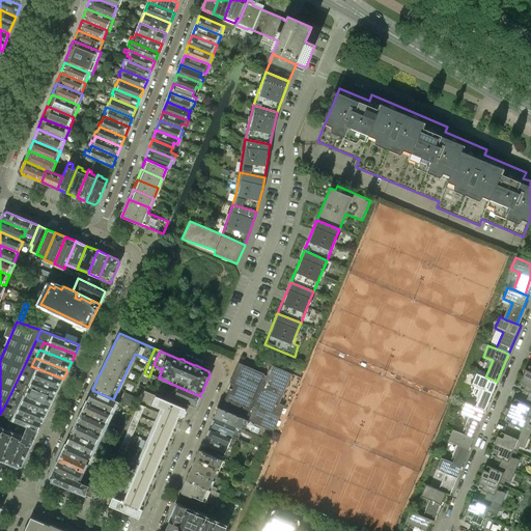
[(279,402),(291,373),(272,365),(267,375),(263,374),(264,373),(239,362),(229,382),(231,383),(229,387),(229,389),(226,396),(221,408),(246,419),(268,428),(271,429),(274,430),(280,416),(284,406),(279,402)]
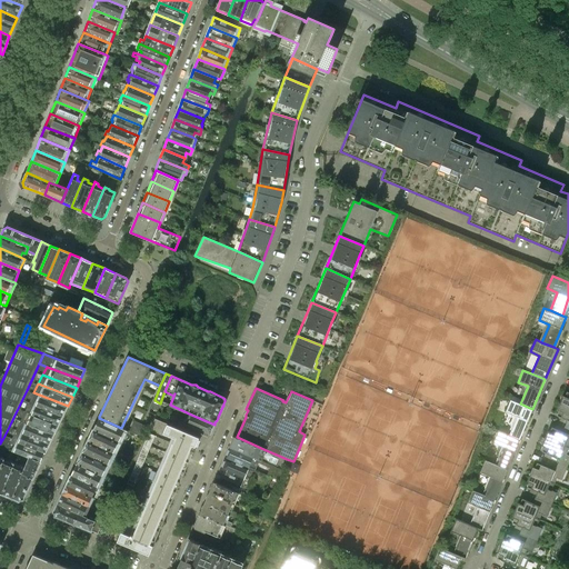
[(568,392),(567,391),(565,397),(562,396),(559,402),(568,407),(568,392)]
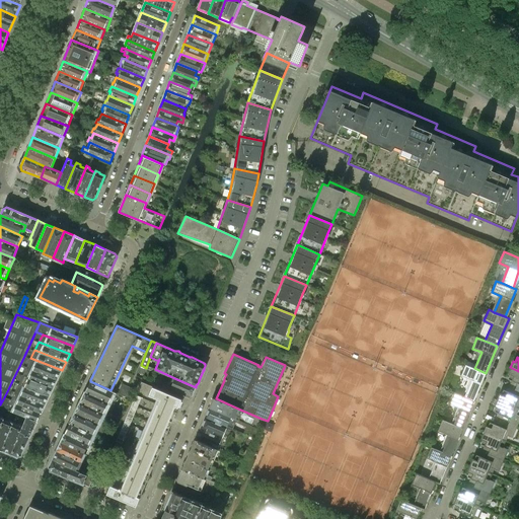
[(62,370),(30,358),(27,366),(58,379),(62,370)]
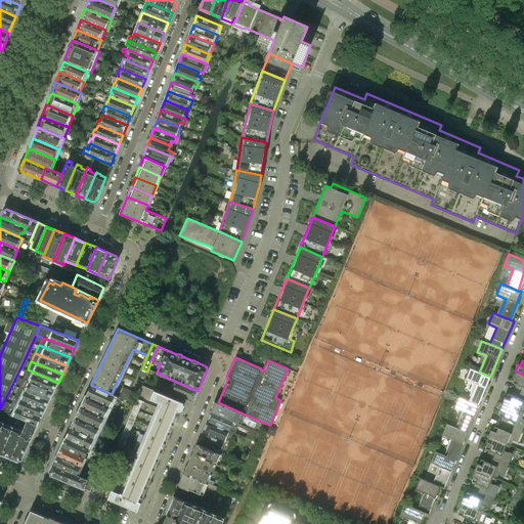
[(481,398),(490,377),(479,372),(470,368),(465,380),(474,383),(468,399),(468,400),(479,404),(481,398)]
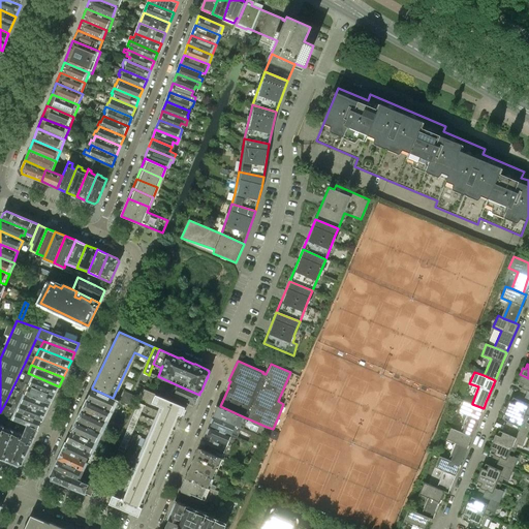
[(59,386),(28,373),(24,381),(55,394),(59,386)]
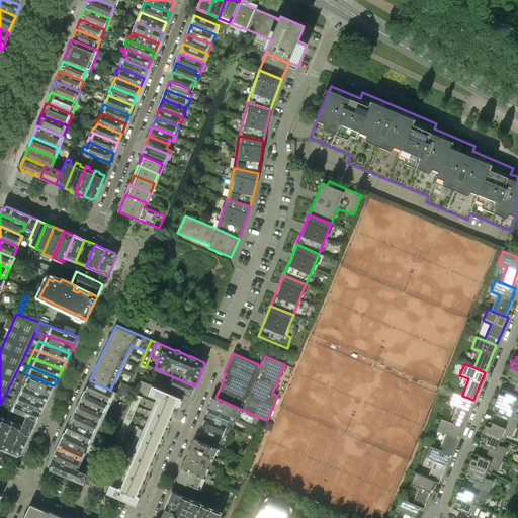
[(517,370),(509,366),(507,373),(509,373),(507,378),(512,380),(510,386),(517,390),(517,370)]
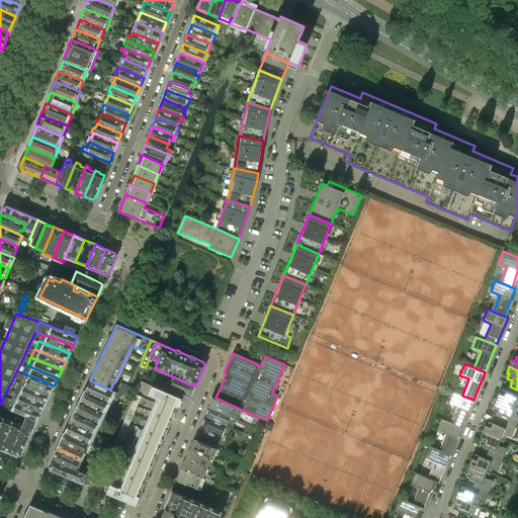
[(54,385),(23,373),(19,381),(50,395),(54,385)]
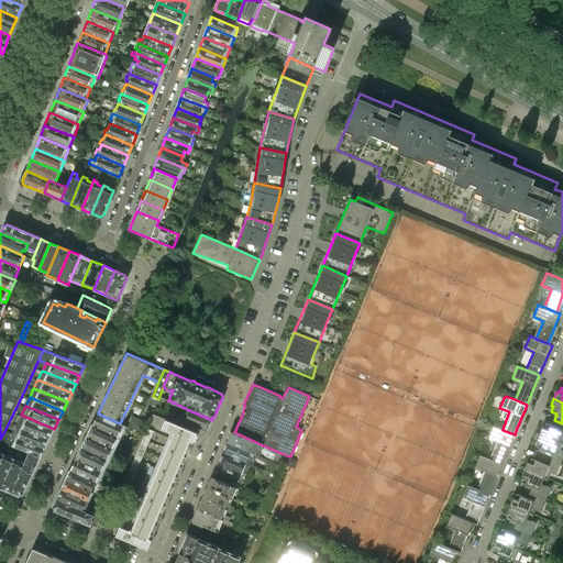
[(208,430),(212,420),(189,410),(187,417),(181,415),(178,421),(194,428),(195,428),(205,432),(206,429),(208,430)]
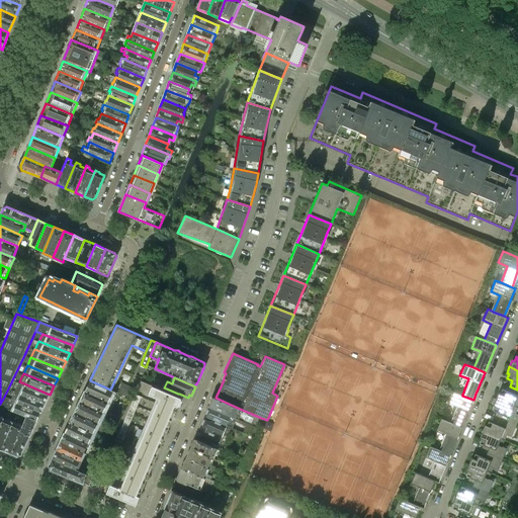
[(113,392),(110,390),(90,380),(85,391),(108,402),(113,392)]
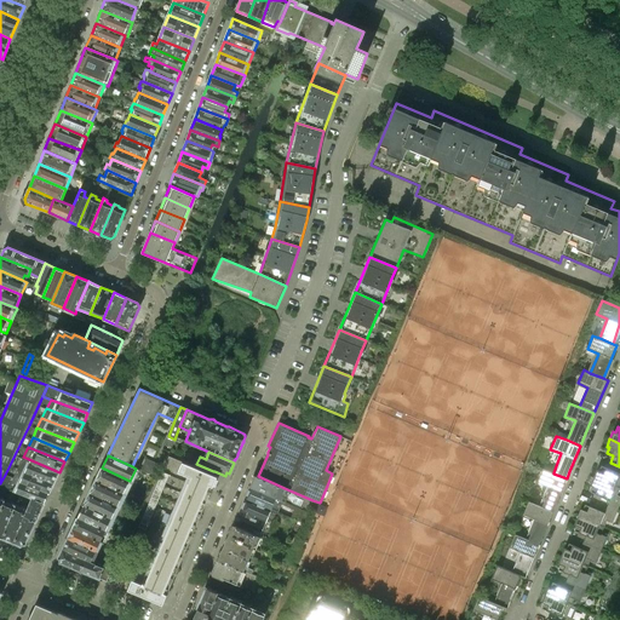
[(59,472),(23,457),(18,468),(55,482),(59,472)]
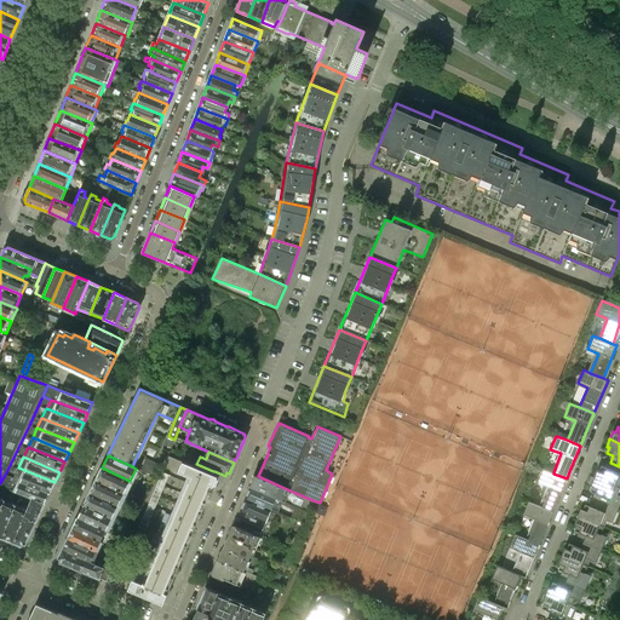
[(191,537),(208,499),(217,477),(168,457),(165,466),(188,476),(167,526),(191,537)]
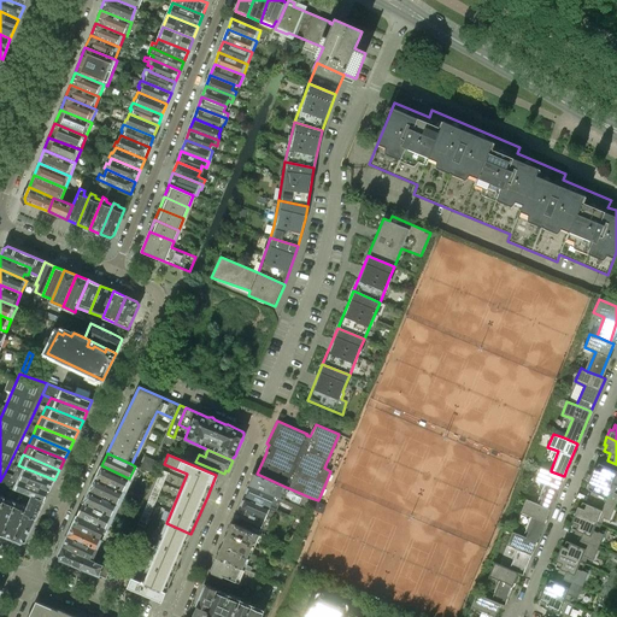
[(152,472),(156,464),(147,459),(142,468),(152,472)]
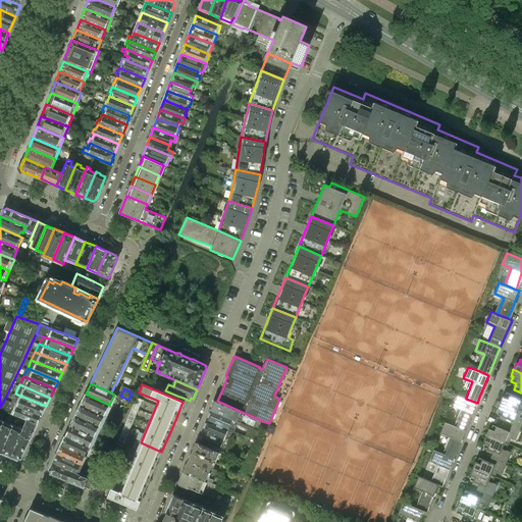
[(521,393),(514,389),(512,395),(506,392),(504,397),(503,396),(500,403),(521,412),(521,410),(521,393)]
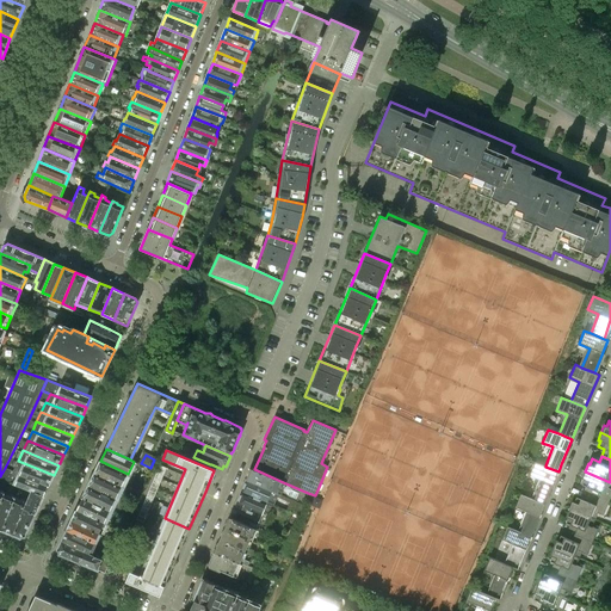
[(54,475),(18,461),(12,471),(49,486),(54,475)]
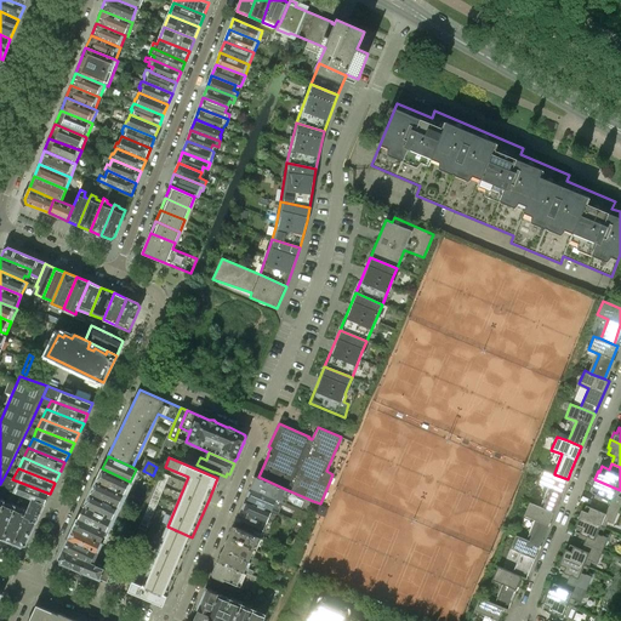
[(130,482),(102,468),(96,480),(124,494),(130,482)]
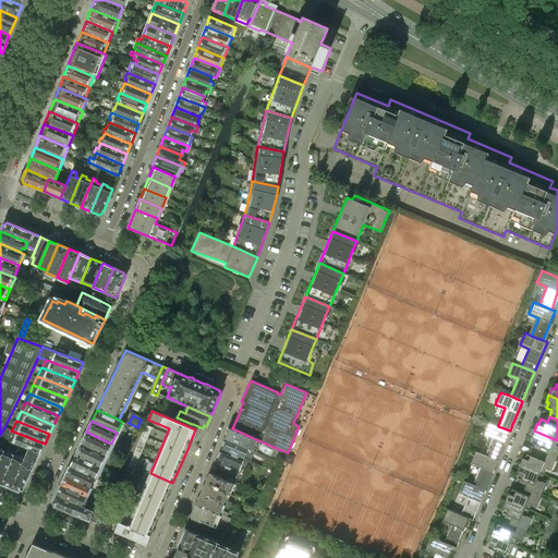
[(497,460),(510,431),(498,426),(498,425),(488,422),(483,434),(493,438),(485,456),(497,460)]
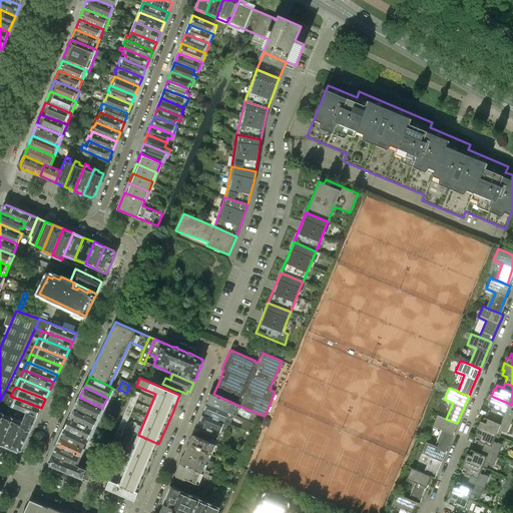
[(120,439),(139,393),(134,391),(115,436),(120,439)]
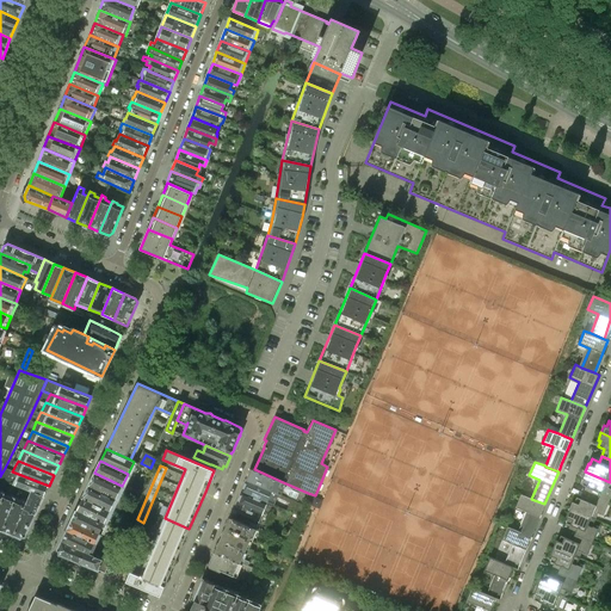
[(49,486),(12,471),(5,468),(0,476),(0,477),(17,485),(28,488),(32,491),(44,495),(49,486)]
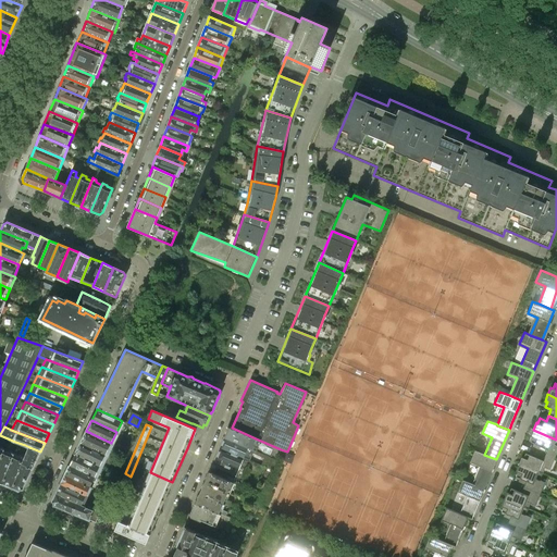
[(281,449),(258,440),(232,428),(229,426),(224,437),(246,447),(276,460),(281,449)]
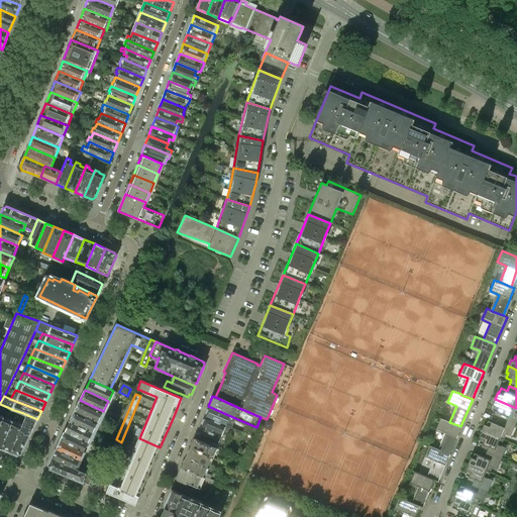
[(516,414),(514,413),(516,408),(495,399),(492,405),(494,406),(492,410),(498,412),(495,418),(515,426),(516,419),(516,414)]
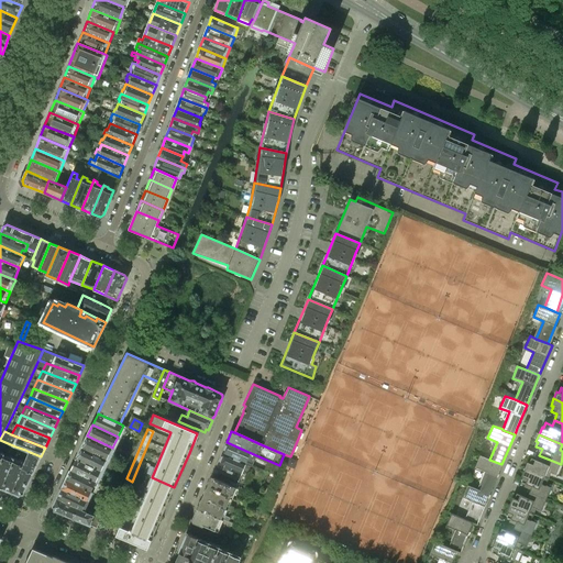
[(112,448),(87,435),(81,446),(108,459),(112,448)]
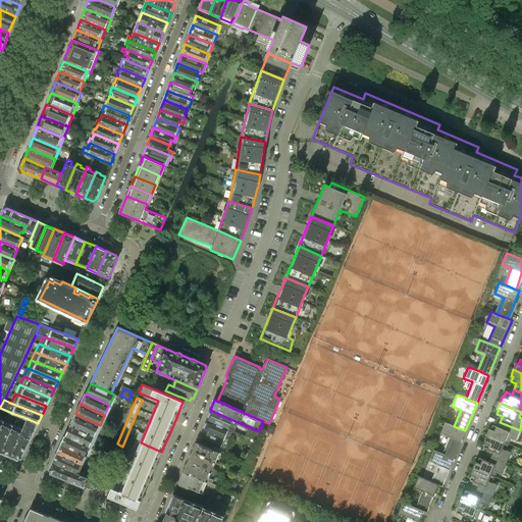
[(226,428),(230,419),(210,410),(206,419),(226,428)]
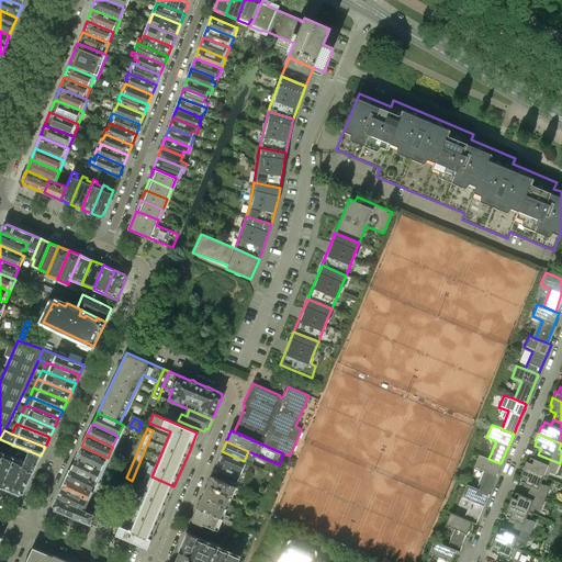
[(108,458),(81,446),(76,458),(101,470),(108,458)]
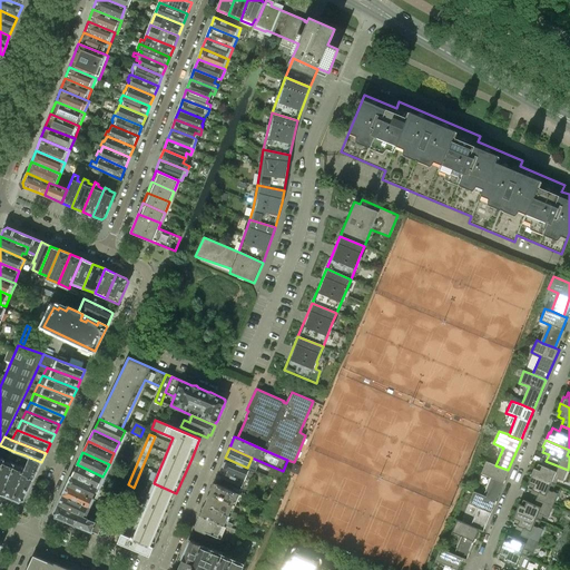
[(33,479),(41,462),(30,458),(25,469),(26,469),(23,472),(29,474),(28,477),(33,479)]
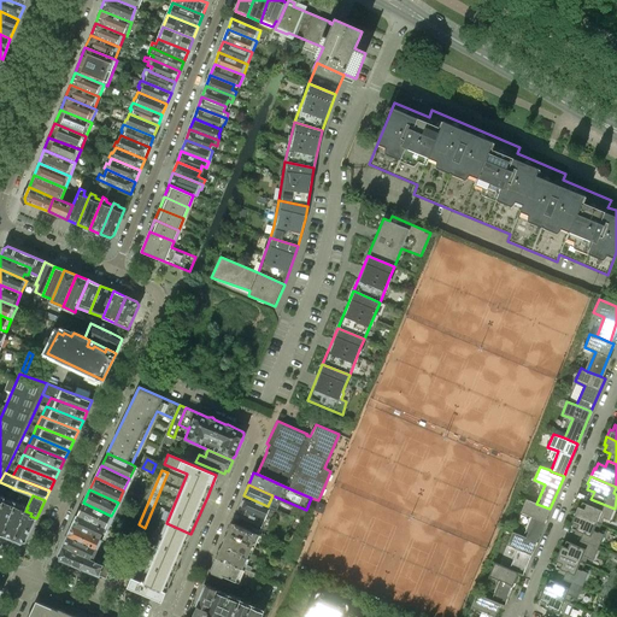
[(264,521),(270,507),(268,506),(244,495),(238,509),(264,521)]
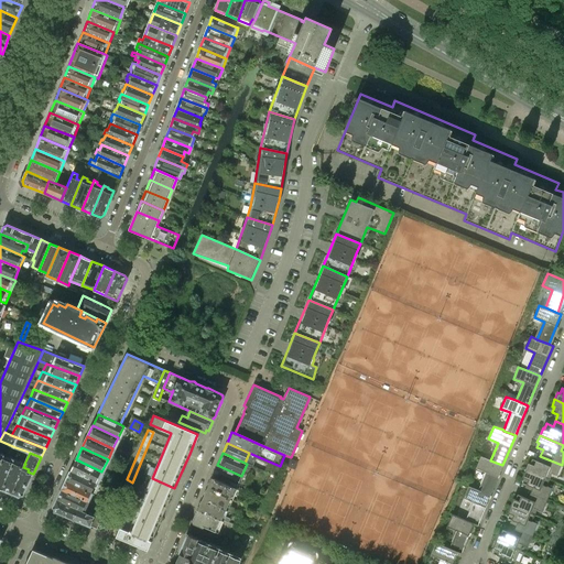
[(490,495),(502,465),(490,461),(480,456),(476,468),(486,473),(478,490),(490,495)]
